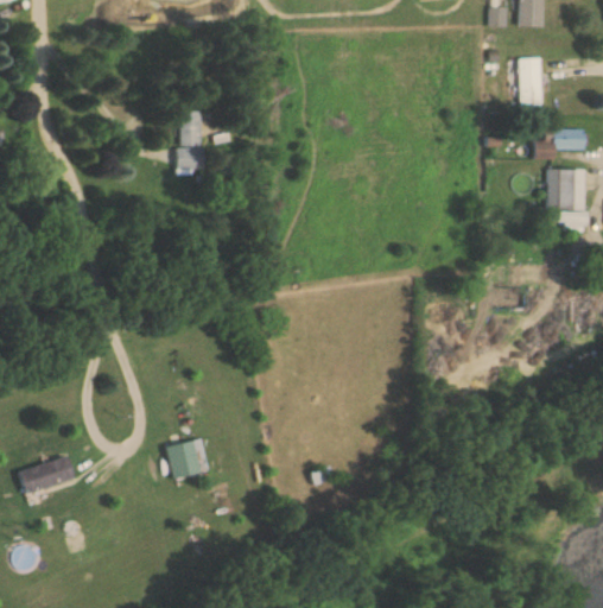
[(520,0),(544,0),(544,26),(520,26),(520,0)]
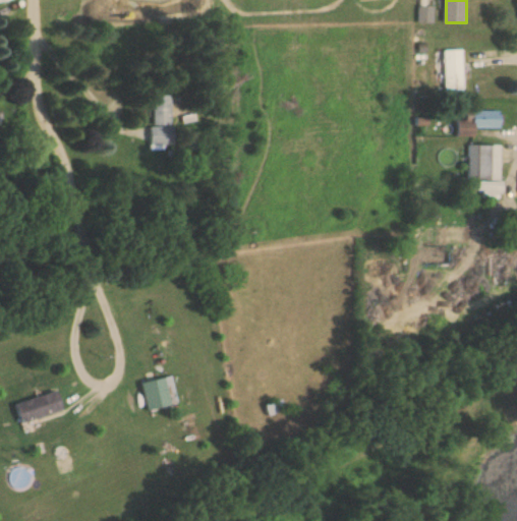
[(420,6),(436,6),(435,22),(419,22),(420,6)]
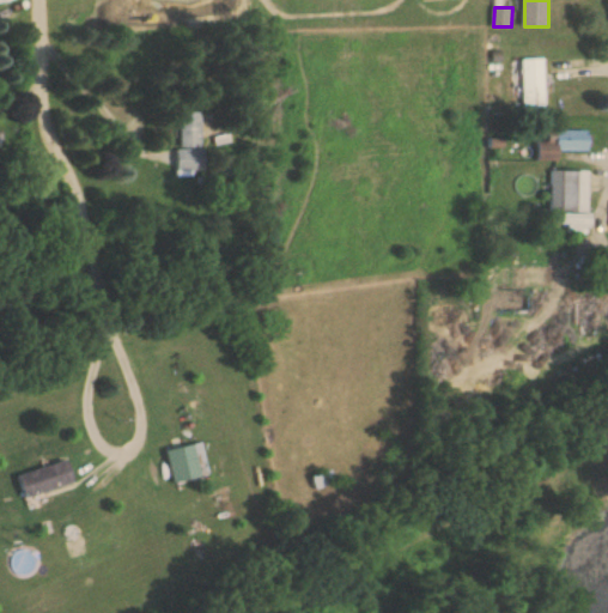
[(522,59),(543,58),(546,105),(524,107),(522,59)]
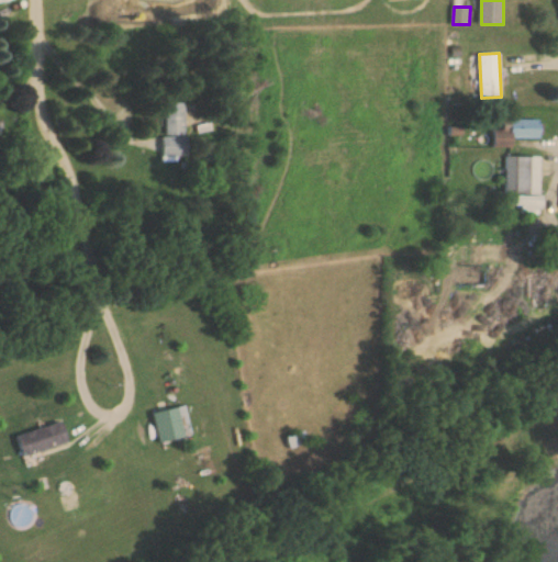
[(165,102),(165,156),(188,156),(187,101),(165,102)]
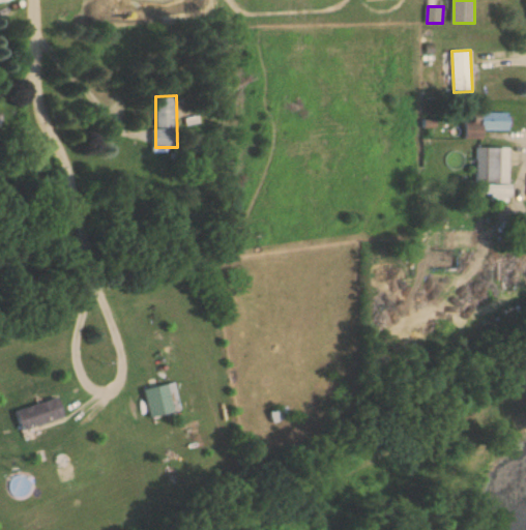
[(475,112),(507,112),(507,129),(480,129),(480,138),(464,138),(464,122),(475,122),(475,112)]
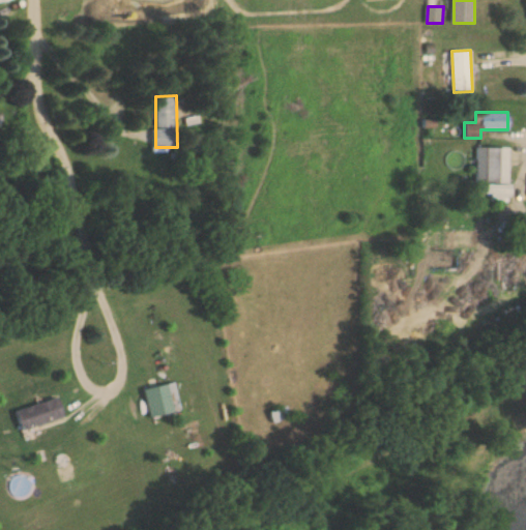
[(487,147),(487,180),(510,180),(510,146),(487,147)]
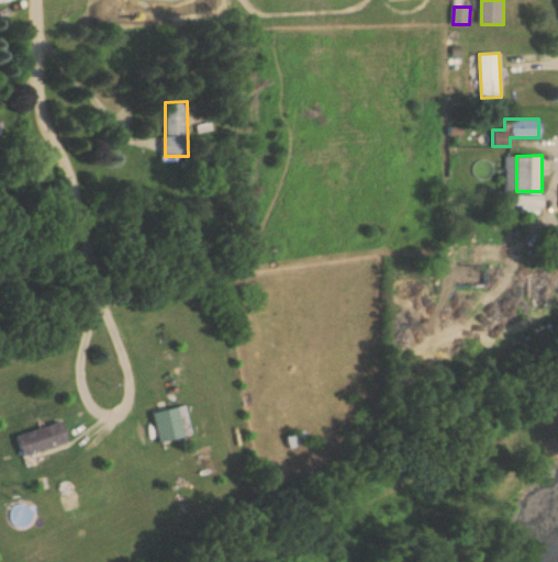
[(164,442),(192,436),(188,417),(186,417),(182,406),(156,413),(164,442)]
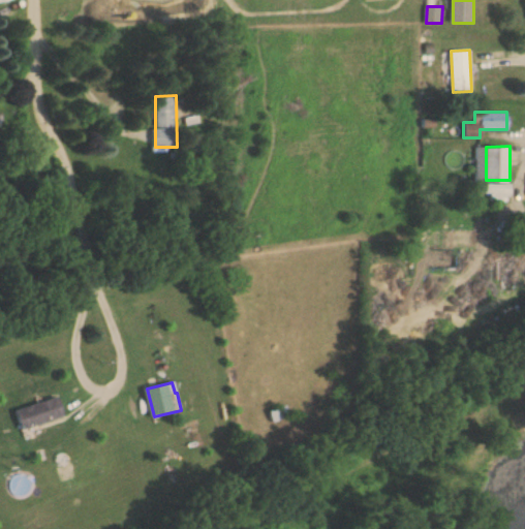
[(66,415),(59,396),(17,410),(23,430),(66,415)]
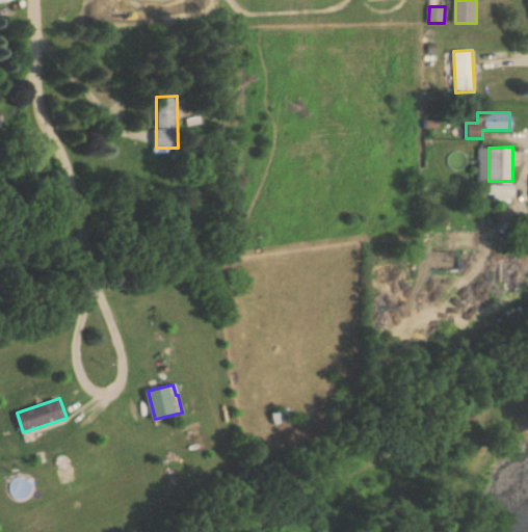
[(280,424),(296,419),(292,407),(275,413),(280,424)]
